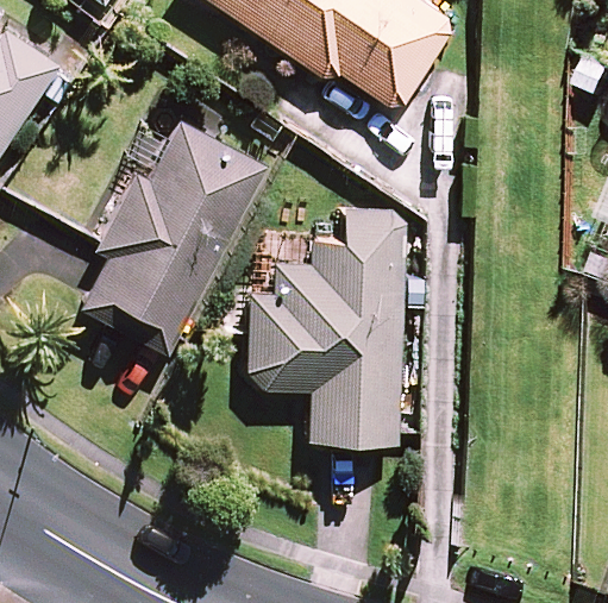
[(452,22),(420,0),(206,0),(333,86),(340,75),(387,106),(406,105),(453,36),(459,26),(452,22)]
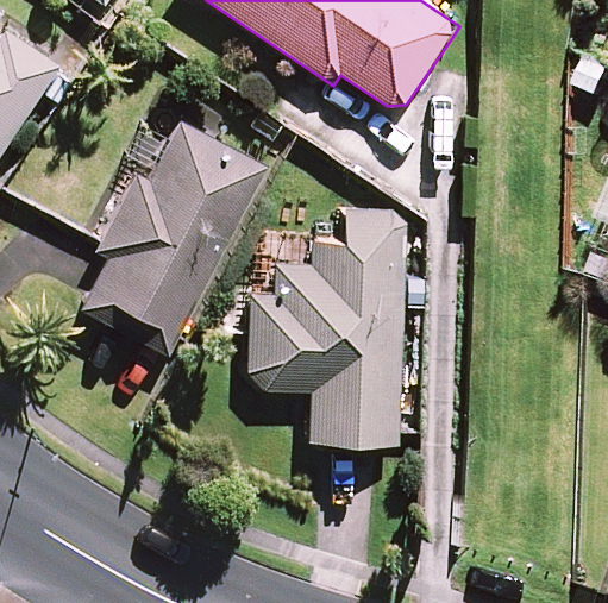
[(1,42),(0,41),(0,157),(62,68),(8,32),(1,42)]
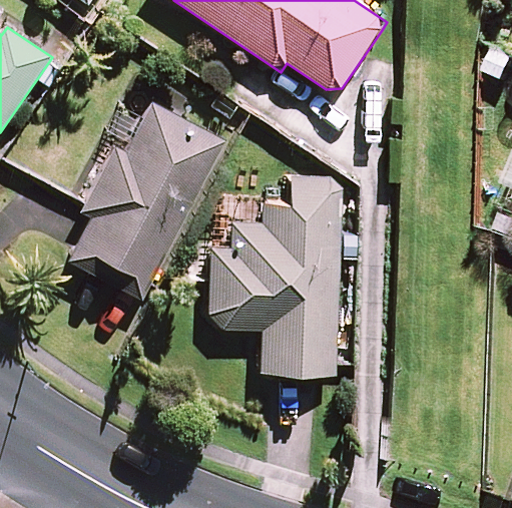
[(68,261),(141,299),(225,141),(152,102),(68,261)]
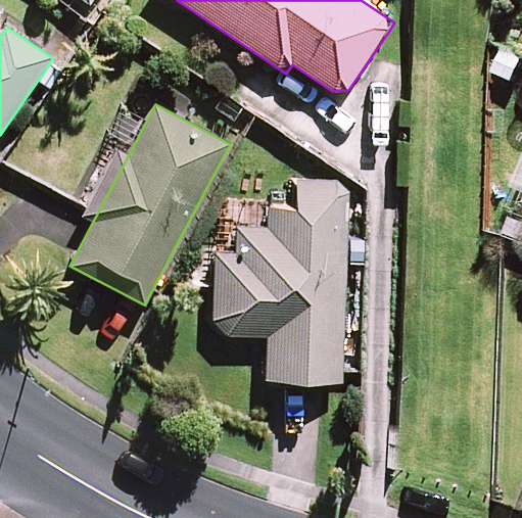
[(340,382),(348,192),(338,181),(296,180),(295,209),(269,208),(269,229),(238,228),(237,255),(215,254),(211,320),(227,336),(267,337),(266,379),(340,382)]
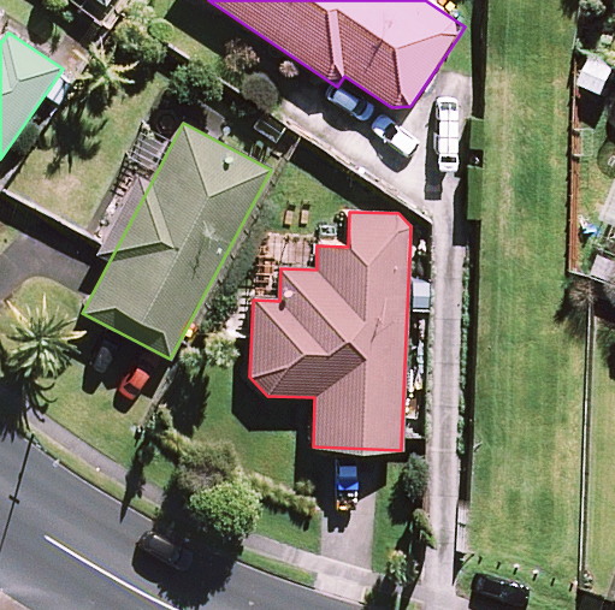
All buildings are outlined.
